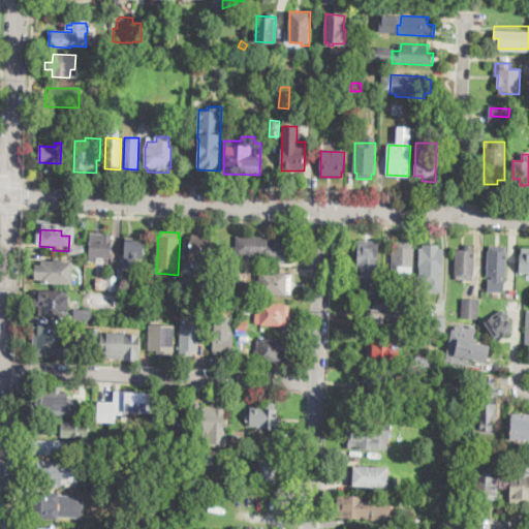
[(113,235),(111,258),(97,257),(97,261),(89,260),(91,232),(113,235)]
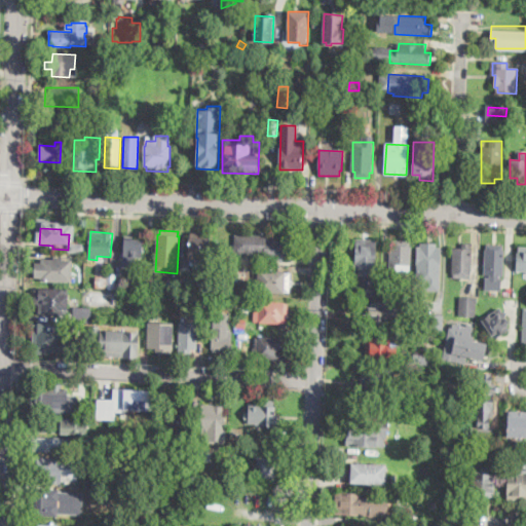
[(210,233),(208,261),(188,260),(190,232),(210,233)]
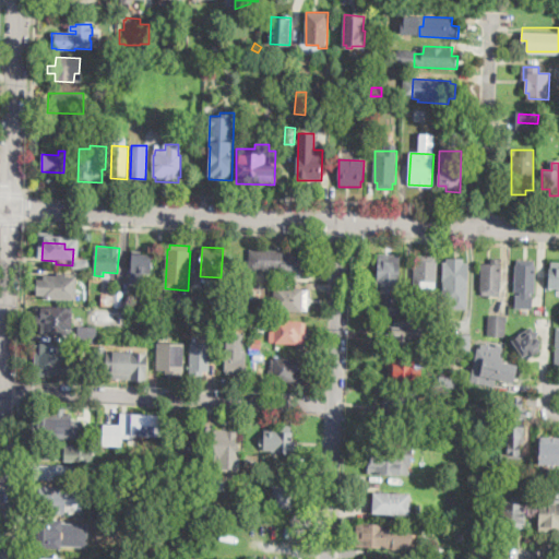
[(304,274),(282,273),(282,270),(262,269),(261,277),(249,276),(250,249),(283,251),(282,254),(305,256),(304,274)]
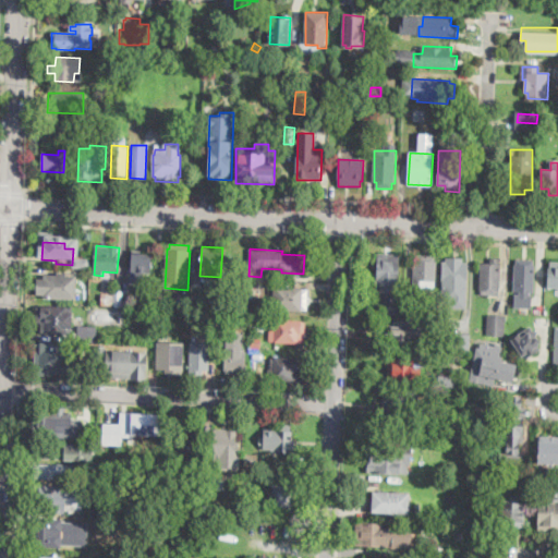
[(152,255),(150,273),(144,273),(144,282),(131,282),(132,254),(152,255)]
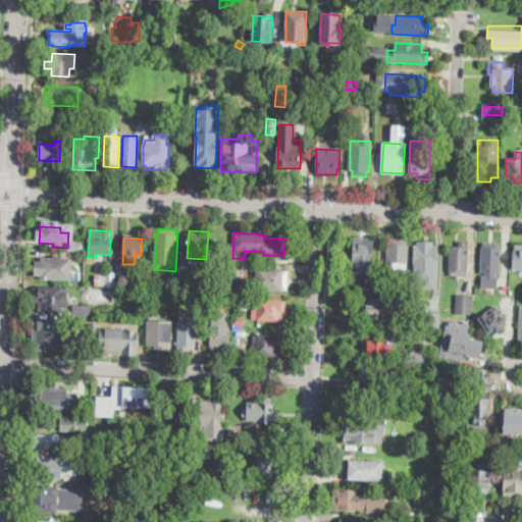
[(374,239),(372,273),(367,272),(367,282),(373,282),(373,296),(356,295),(357,272),(352,272),(354,238),(374,239)]
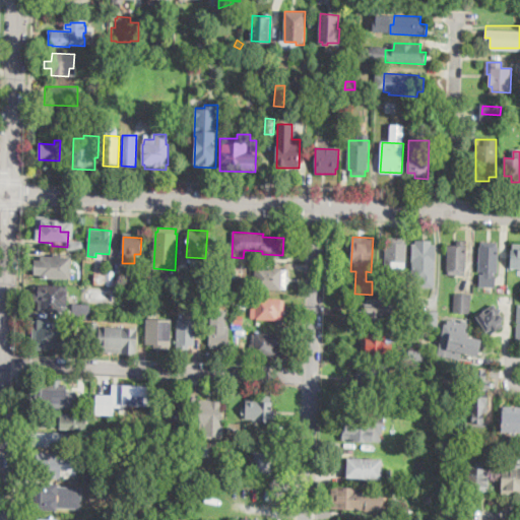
[(405,239),(405,244),(406,244),(405,269),(386,268),(387,243),(388,243),(388,239),(405,239)]
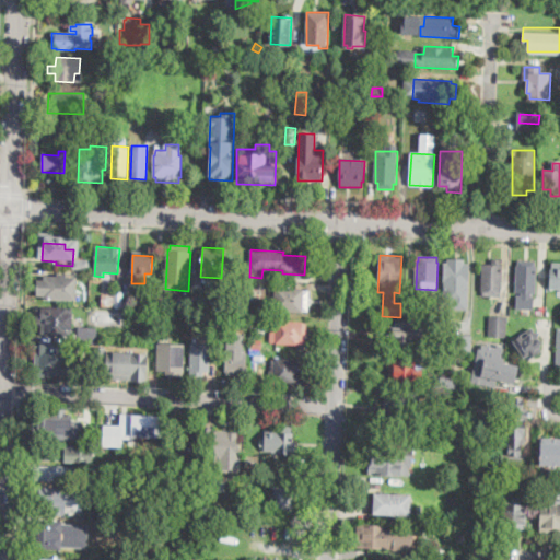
[(90,258),(73,258),(73,268),(90,268),(90,258)]
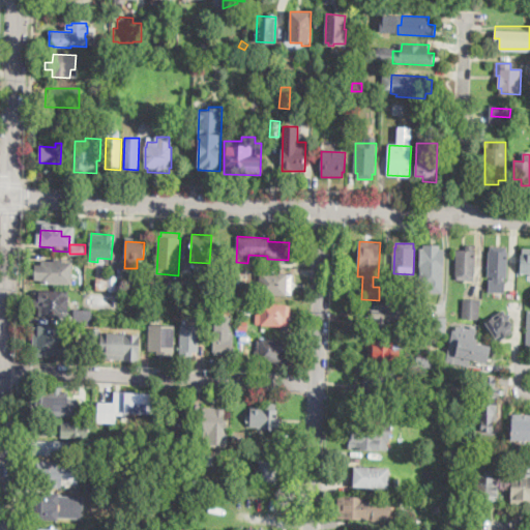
[(433,244),(433,249),(444,251),(443,269),(438,269),(437,272),(427,272),(427,268),(419,268),(420,249),(423,249),(424,244),(433,244)]
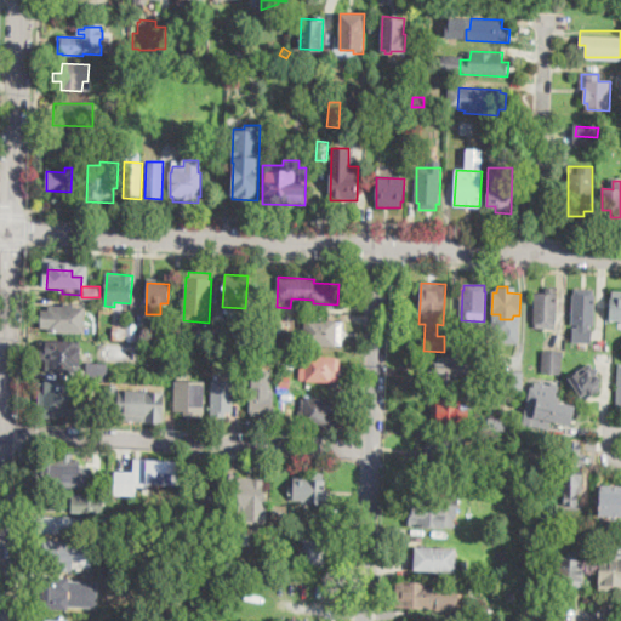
[(558,294),(556,329),(533,328),(535,294),(545,295),(546,288),(556,288),(556,294),(558,294)]
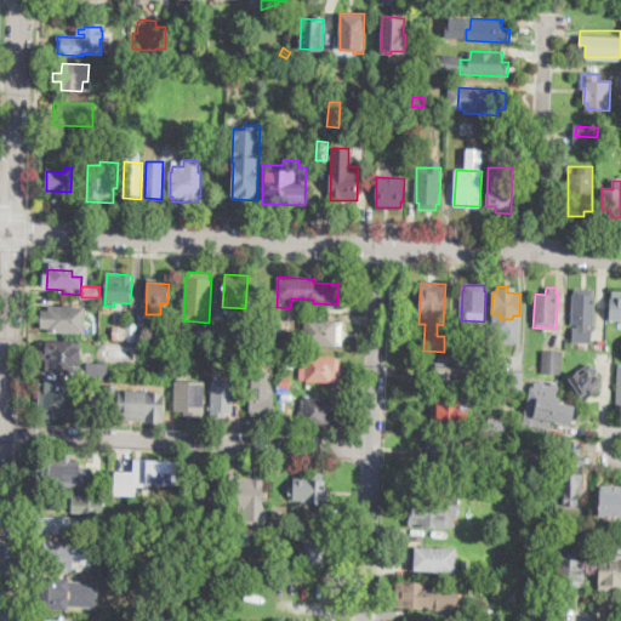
[(594,290),(593,295),(596,295),(594,326),(590,326),(590,329),(592,329),(592,343),(573,342),(574,328),(577,328),(579,325),(573,325),(574,294),(575,294),(575,289),(594,290)]
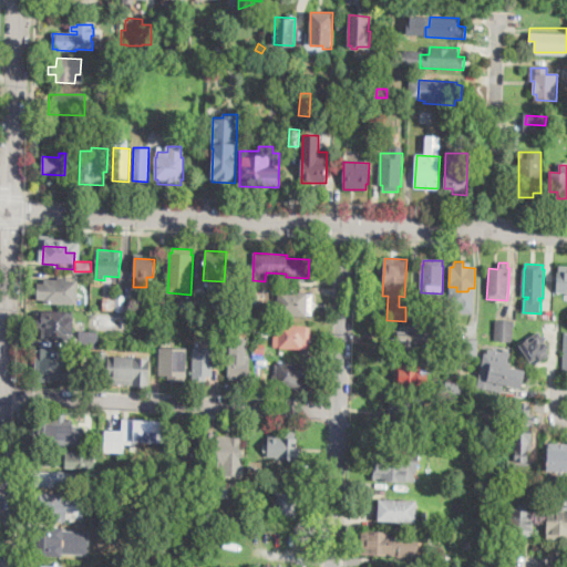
[(566,266),(566,292),(557,292),(558,271),(558,266),(566,266)]
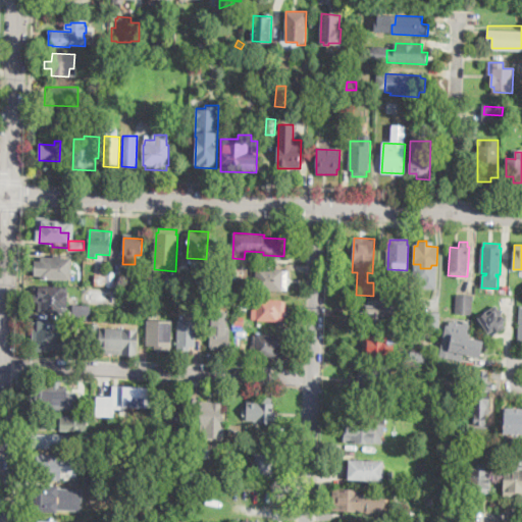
[(61,258),(71,259),(70,279),(41,278),(41,276),(35,276),(35,261),(41,261),(41,258),(53,258),(53,255),(61,255),(61,258)]
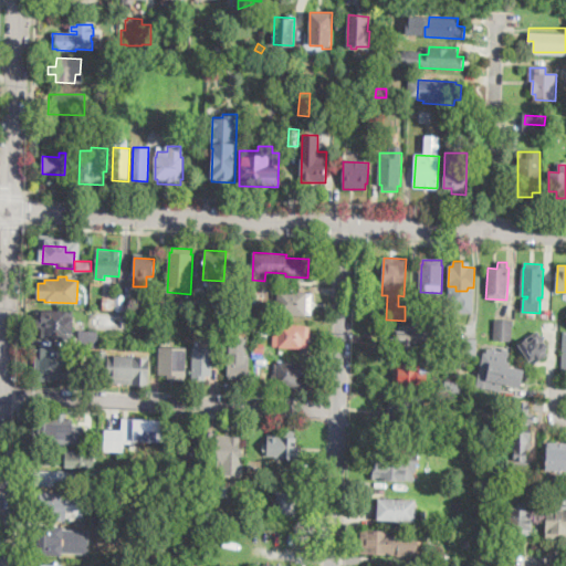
[(311,314),(306,313),(306,315),(276,313),(278,291),(307,293),(307,294),(313,294),(311,314)]
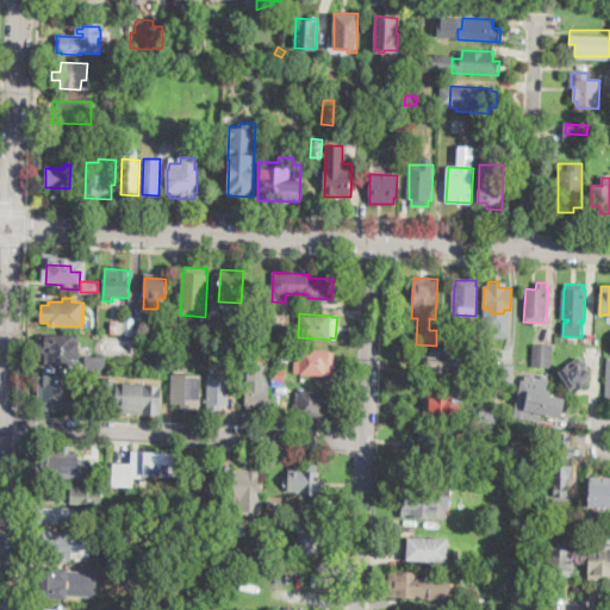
[(135,321),(135,335),(111,334),(112,319),(135,321)]
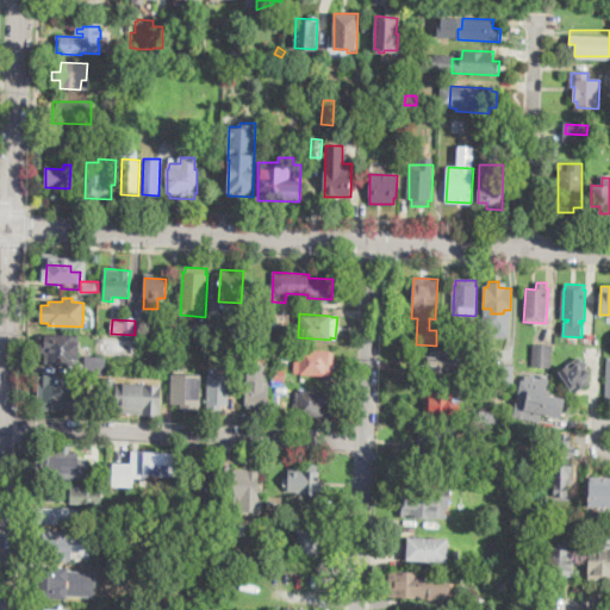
[(184,338),(169,337),(169,322),(185,323),(184,338)]
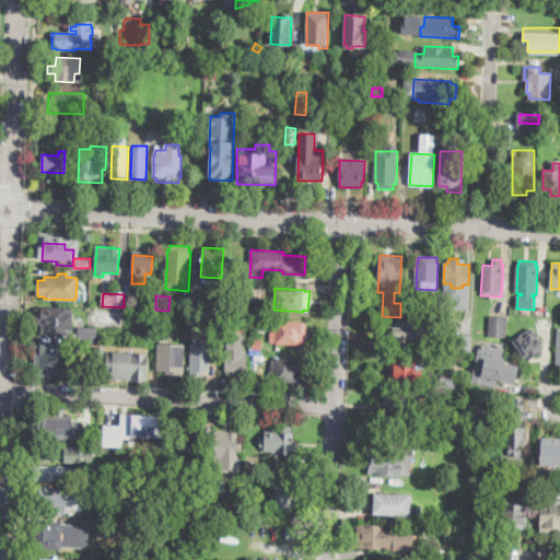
[(205,310),(189,310),(189,300),(205,300),(205,310)]
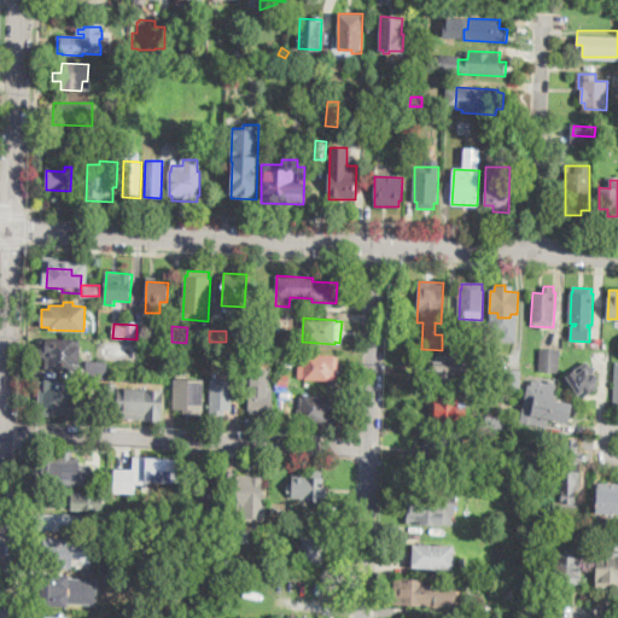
[(80,369),(86,369),(87,361),(108,361),(106,379),(71,378),(71,371),(50,369),(51,356),(41,356),(41,339),(80,340),(80,369)]
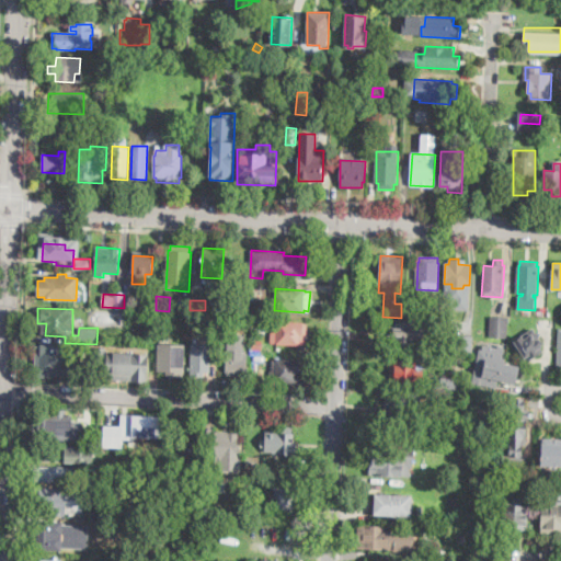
[(222,315),(221,324),(213,324),(214,313),(222,315)]
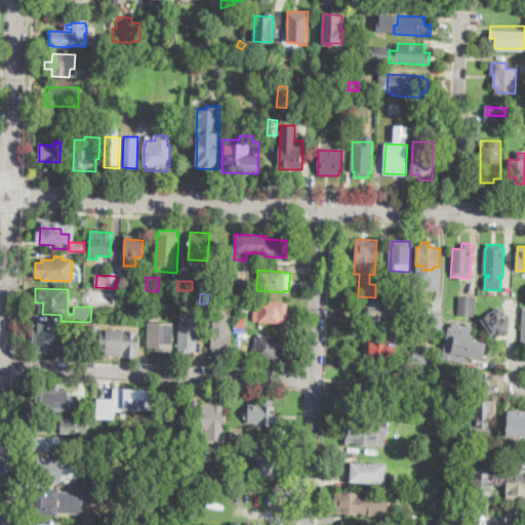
[(475,317),(458,316),(459,295),(476,297),(475,317)]
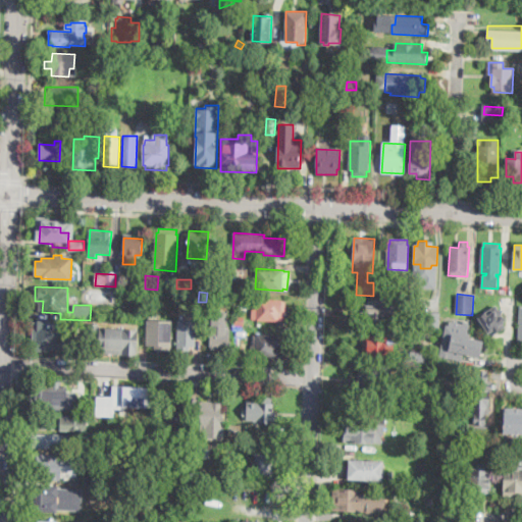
[(286,301),(284,320),(278,320),(278,321),(252,320),(253,309),(254,309),(255,299),(286,301)]
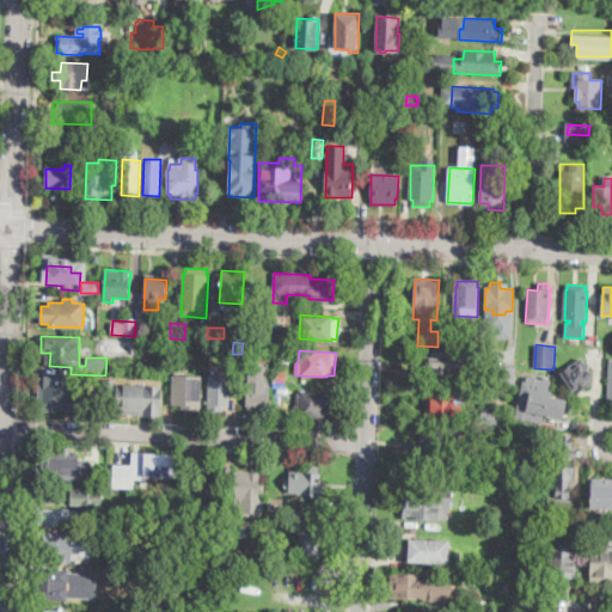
[(460,356),(460,360),(463,360),(463,367),(460,367),(460,371),(448,369),(448,379),(433,378),(433,366),(429,366),(429,359),(433,359),(433,352),(447,352),(447,356),(460,356)]
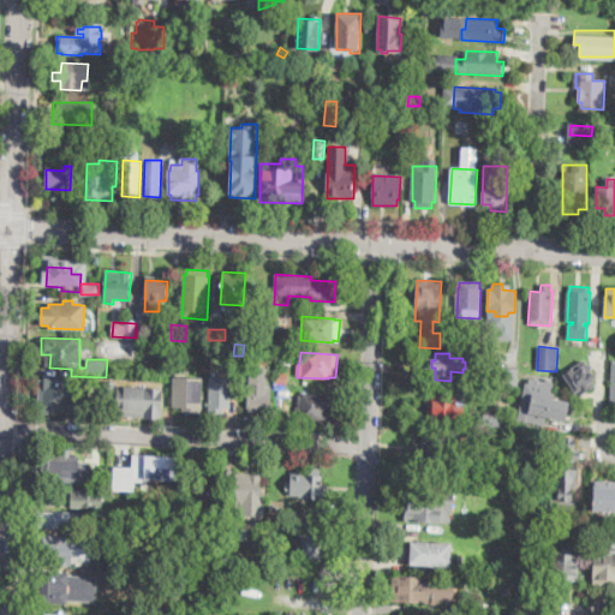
[(579,398),(562,374),(585,359),(598,378),(593,382),(596,387),(579,398)]
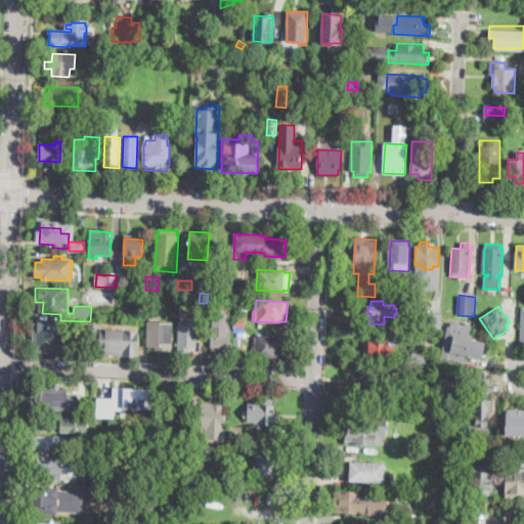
[(442,313),(442,328),(419,328),(420,321),(423,321),(424,312),(442,313)]
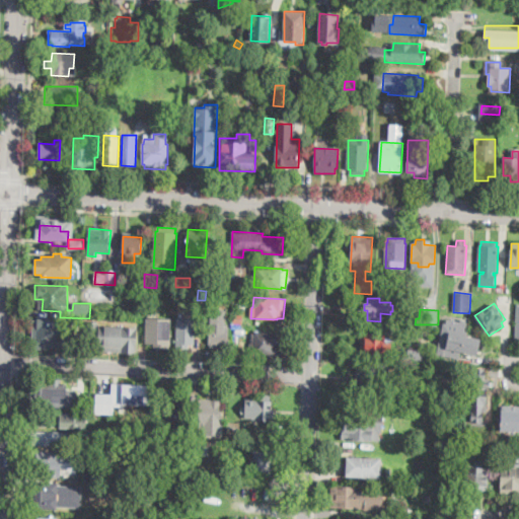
[(242,315),(242,323),(233,323),(234,315),(242,315)]
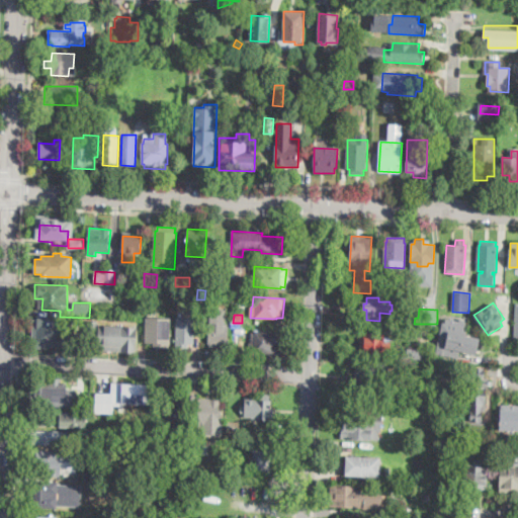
[(194,318),(193,343),(189,343),(189,348),(176,348),(177,317),(194,318)]
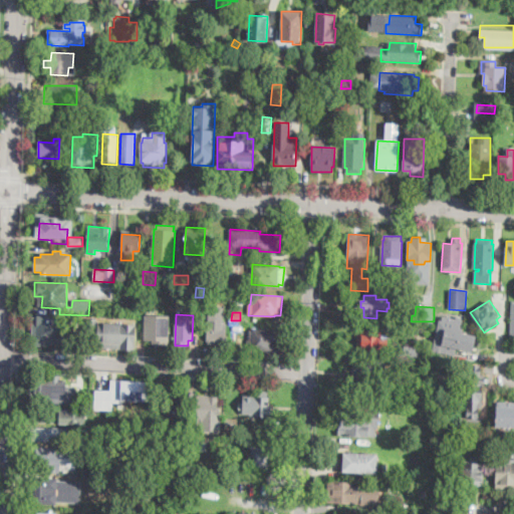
[(170,316),(169,345),(153,344),(153,340),(146,340),(146,315),(170,316)]
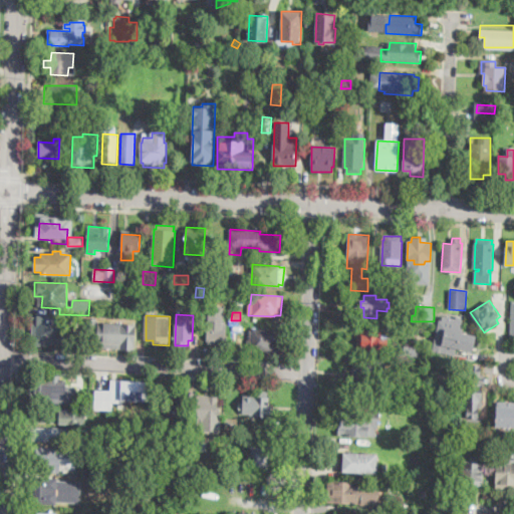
[(66,329),(62,329),(62,341),(58,341),(58,344),(47,344),(47,346),(32,345),(33,316),(66,317),(66,329)]
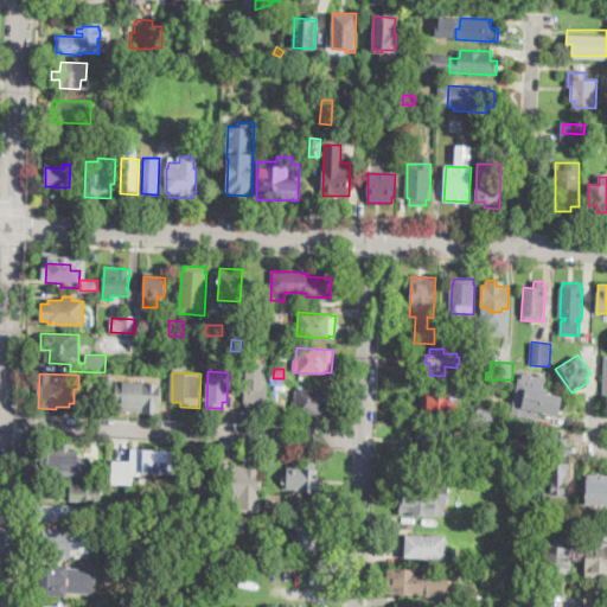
[(160,381),(160,406),(158,406),(158,413),(141,413),(141,410),(114,410),(115,393),(97,393),(97,375),(114,375),(114,381),(160,381)]
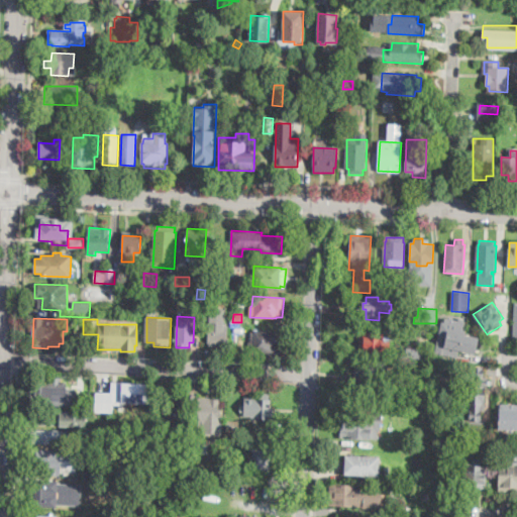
[(228,326),(226,347),(211,346),(211,343),(208,342),(209,321),(218,322),(218,325),(228,326)]
